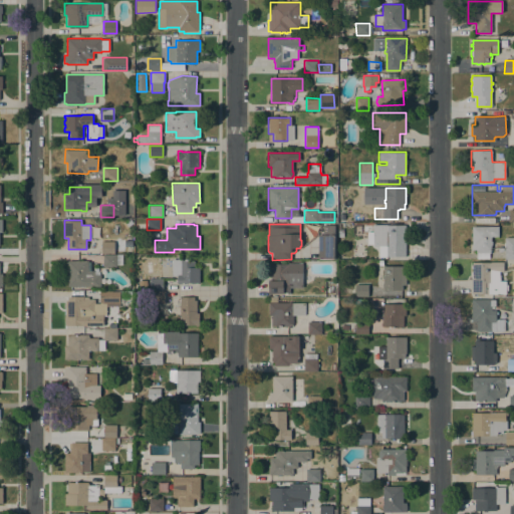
[(406,256),(380,257),(380,246),(373,246),(373,245),(367,245),(367,232),(362,232),(362,225),(370,225),(370,232),(372,232),(372,225),(388,224),(388,225),(405,225),(406,256)]
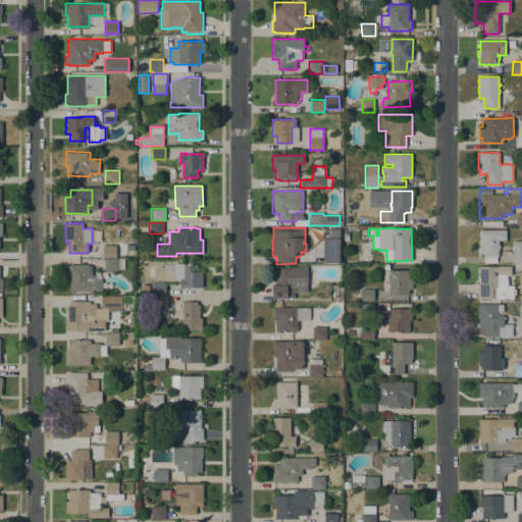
[(340,263),(322,262),(322,238),(327,238),(327,228),(340,228),(340,263)]
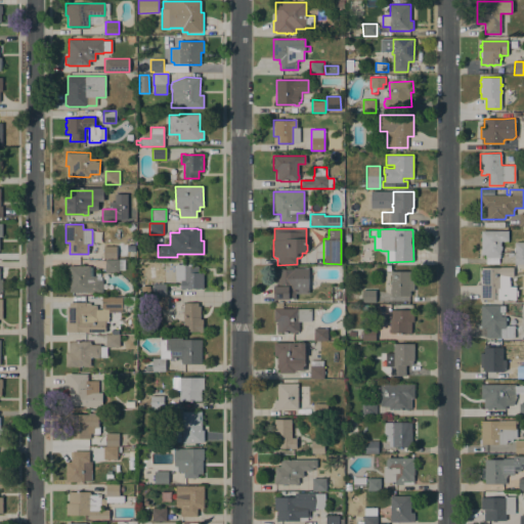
[(481,230),(508,230),(508,242),(500,242),(500,246),(501,246),(501,251),(500,251),(500,256),(499,256),(499,258),(485,258),(485,254),(481,254),(481,230)]
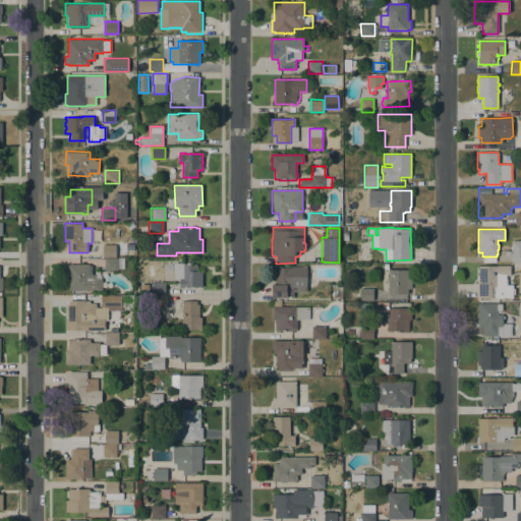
[(511,240),(520,240),(520,263),(511,263),(511,240)]
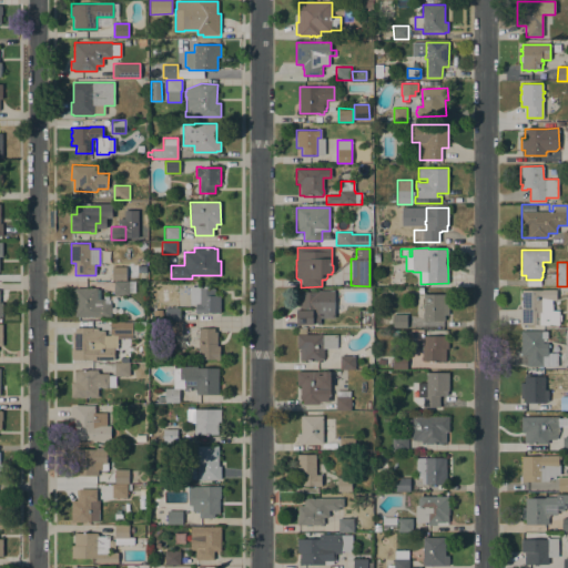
[(112,266),(127,266),(127,281),(112,281),(112,266)]
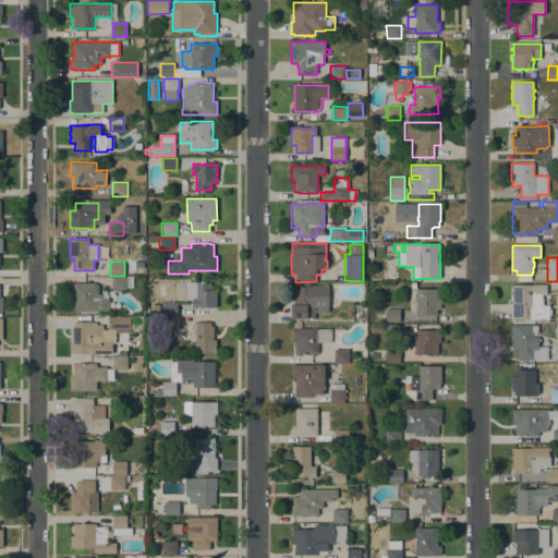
[(126,290),(111,290),(111,277),(126,277),(126,290)]
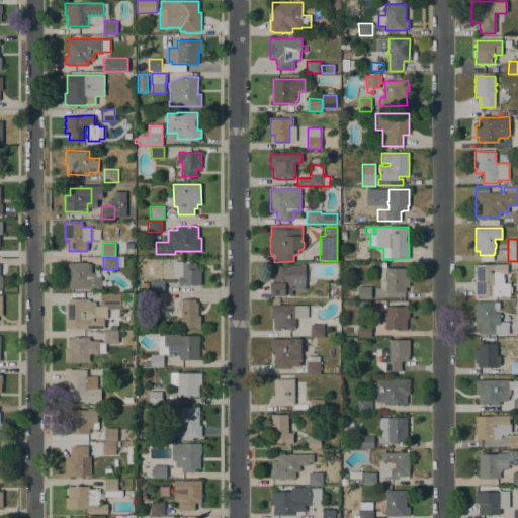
[(196,262),(196,269),(201,269),(201,285),(182,285),(182,286),(179,286),(179,277),(173,277),(173,261),(182,261),(182,262),(196,262)]
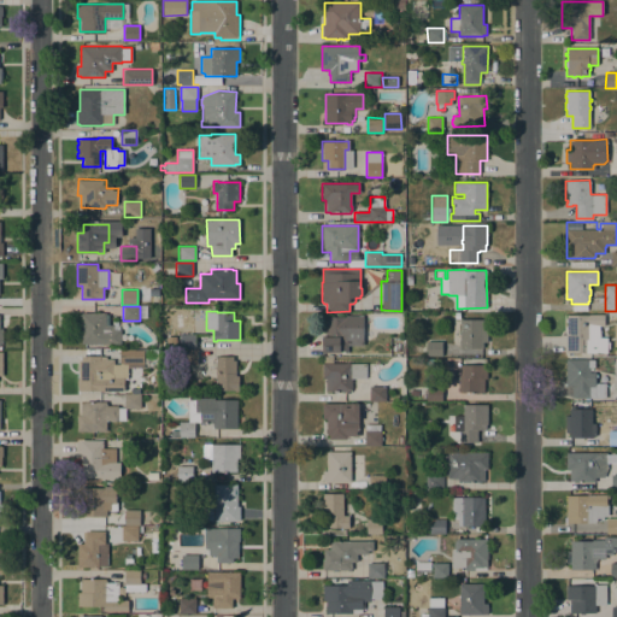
[(121,344),(81,344),(81,324),(77,325),(76,313),(81,313),(106,313),(106,325),(112,325),(119,325),(119,329),(121,329),(121,344)]
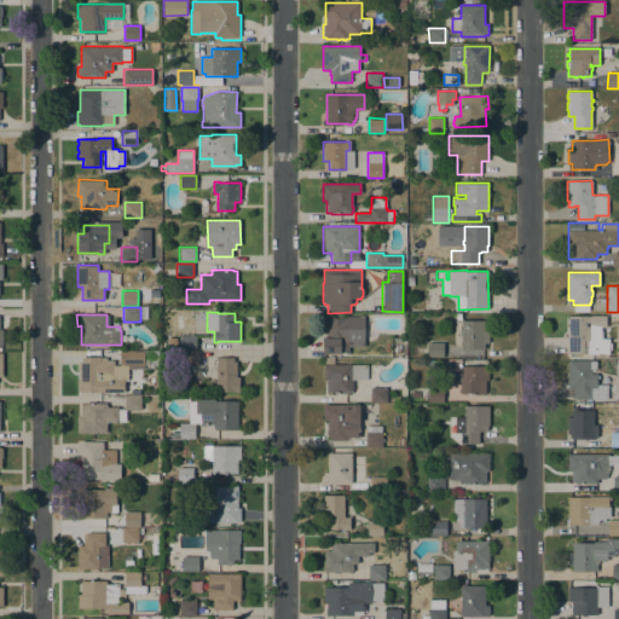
[(568,316),(591,316),(606,316),(606,327),(601,327),(601,339),(609,339),(609,354),(568,354),(568,316)]
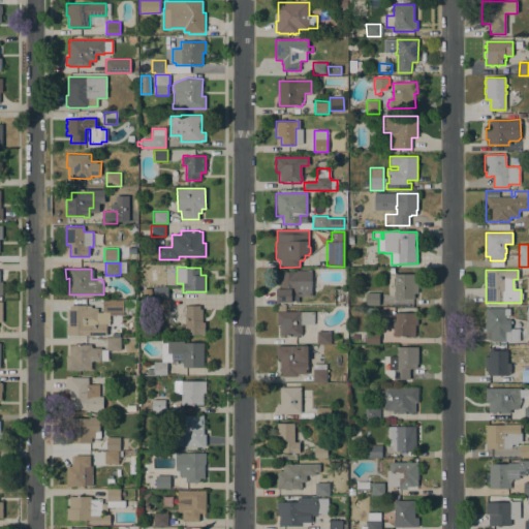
[(311,297),(299,297),(299,302),(279,302),(279,303),(276,304),(276,287),(278,287),(278,271),(298,272),(298,271),(311,271),(311,297)]
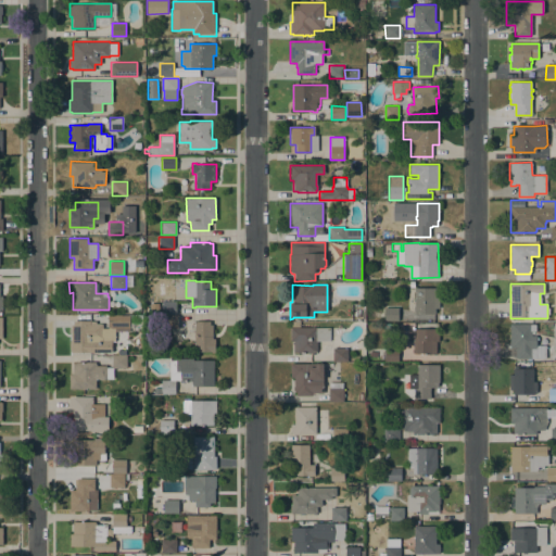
[(414,314),(414,307),(407,307),(407,288),(434,288),(436,297),(439,297),(439,308),(434,308),(434,314),(414,314)]
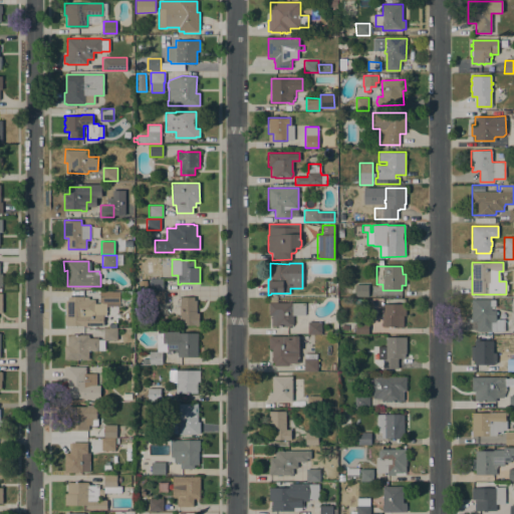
[(163,278),(163,290),(150,290),(150,278),(163,278)]
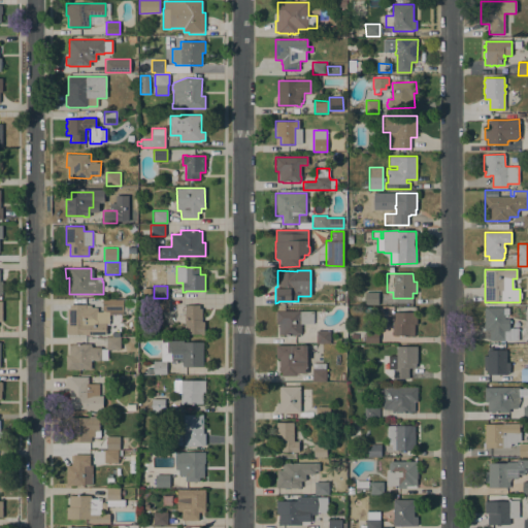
[(378,292),(378,305),(365,304),(365,292),(378,292)]
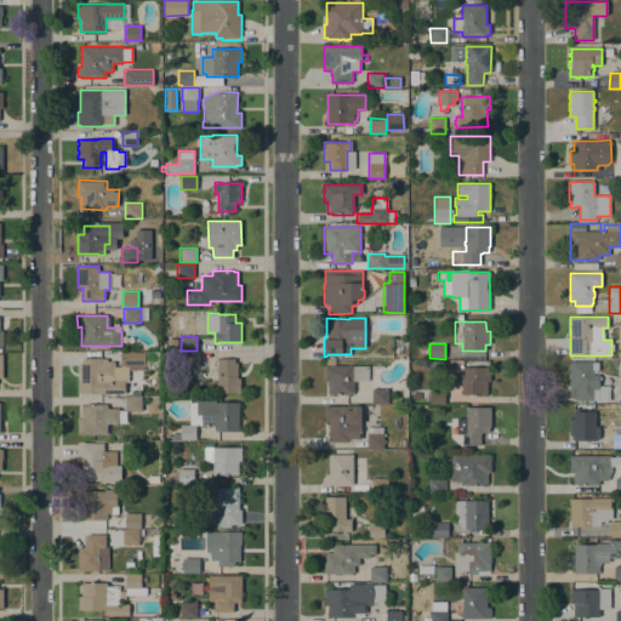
[(120,353),(144,353),(144,370),(129,370),(129,380),(125,380),(125,393),(78,393),(78,380),(79,380),(79,363),(85,363),(85,358),(101,358),(101,360),(103,360),(103,362),(114,362),(114,366),(120,366),(120,353)]
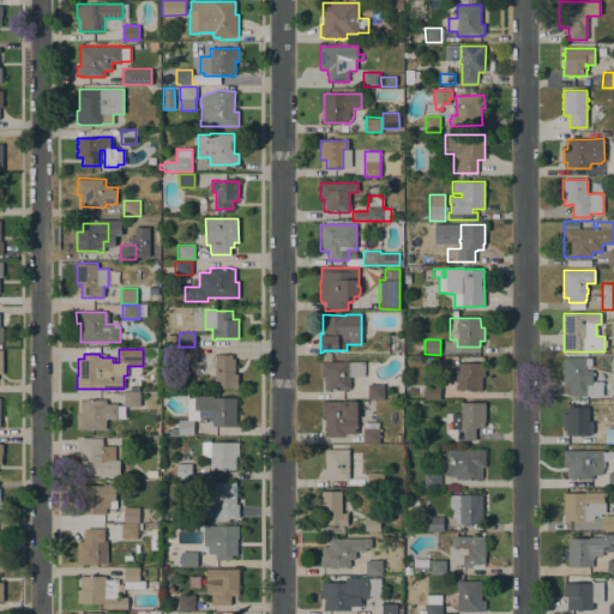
[(197,362),(180,362),(180,349),(197,349),(197,362)]
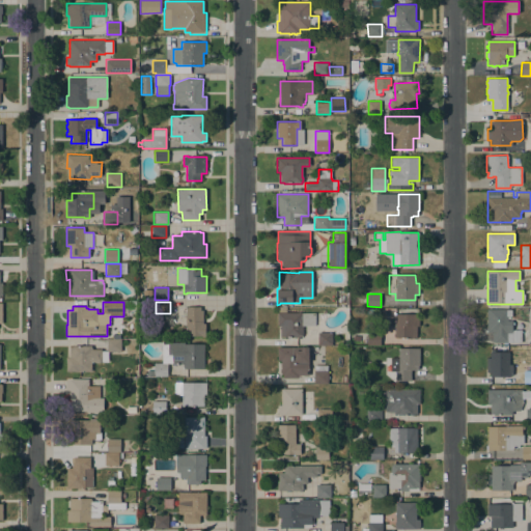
[(186,307),(200,307),(200,310),(203,310),(203,324),(205,324),(205,337),(201,337),(201,336),(186,336),(186,307)]
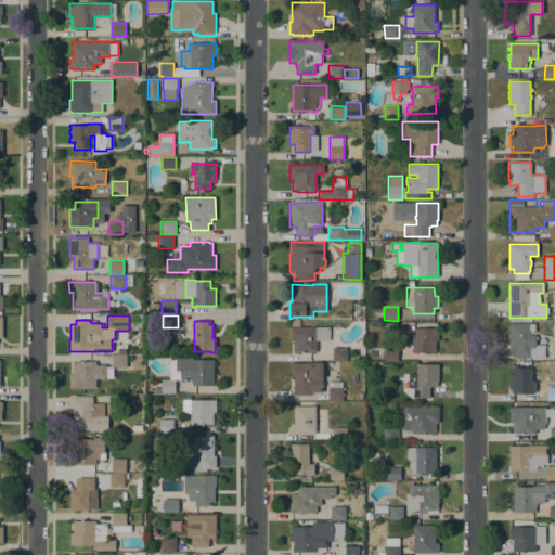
[(291,326),(292,326),(292,322),(299,322),(299,326),(315,326),(315,327),(330,327),(330,340),(317,340),(317,350),(315,350),(315,352),(297,352),(297,351),(293,351),(293,340),(291,340),(291,326)]
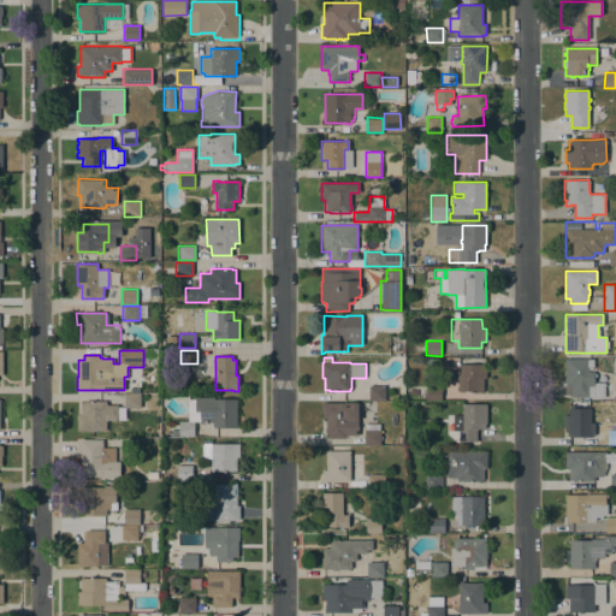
[(564,385),(564,359),(566,359),(593,359),(593,368),(591,368),(591,369),(588,369),(588,372),(594,372),(594,373),(596,373),(596,377),(594,377),(594,383),(604,383),(604,397),(572,397),(572,385),(564,385)]
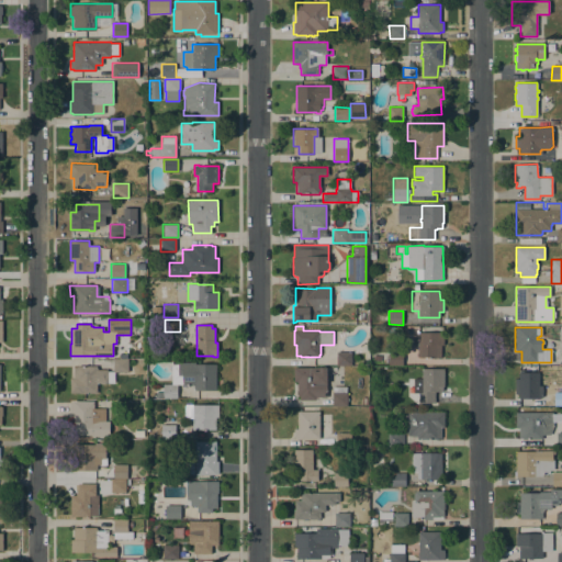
[(444,333),(444,345),(440,345),(440,357),(417,357),(417,356),(416,356),(416,352),(417,352),(417,333),(444,333)]
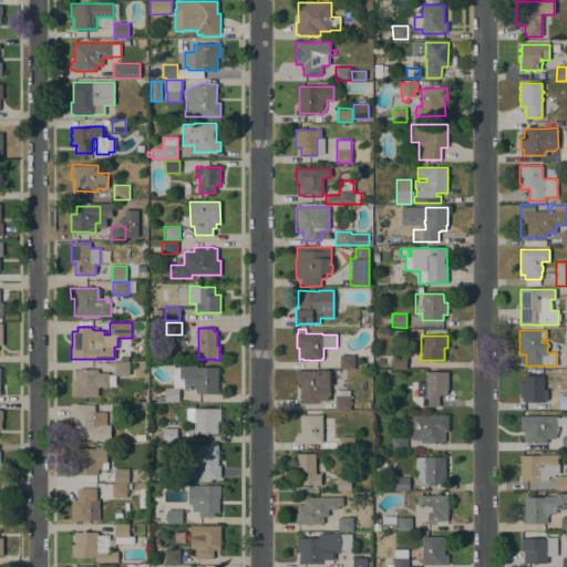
[(354,369),(339,369),(339,354),(354,356),(354,369)]
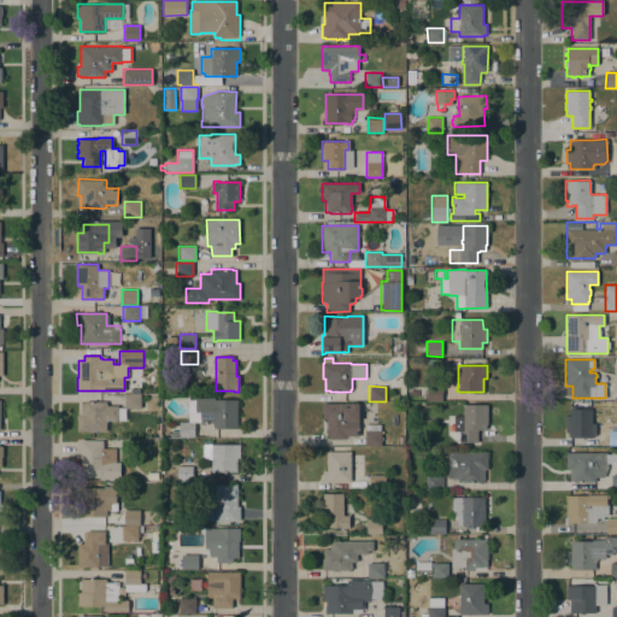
[(442,386),(442,401),(427,401),(427,386),(442,386)]
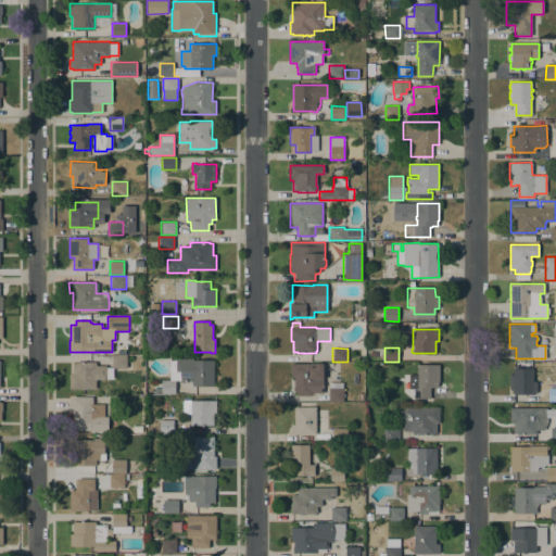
[(96,389),(70,389),(70,374),(73,374),(73,363),(76,363),(76,362),(96,362),(96,366),(106,366),(106,368),(112,368),(112,356),(126,356),(126,367),(113,368),(113,379),(96,379),(96,389)]
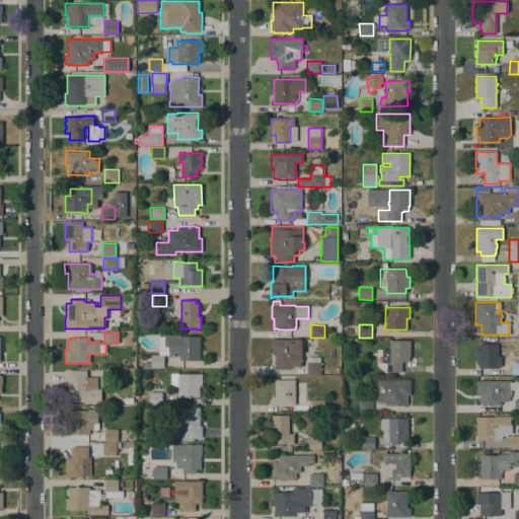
[(180,335),(180,336),(199,336),(199,360),(178,360),(178,356),(168,356),(168,355),(163,355),(163,367),(150,367),(150,355),(158,355),(158,337),(164,336),(164,335),(180,335)]
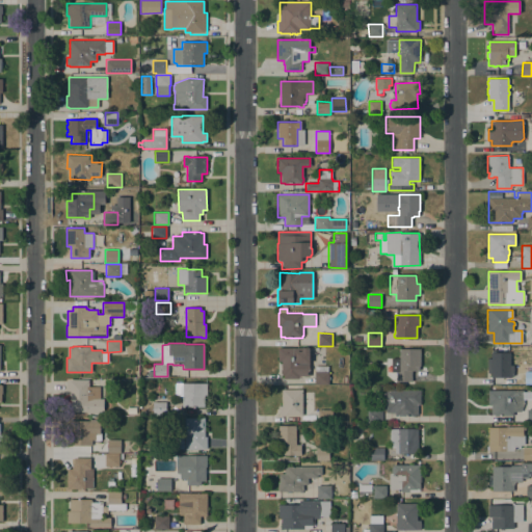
[(281,361),(278,361),(277,348),(310,347),(310,363),(309,363),(309,376),(298,376),(298,379),(283,379),(283,375),(282,375),(281,361)]
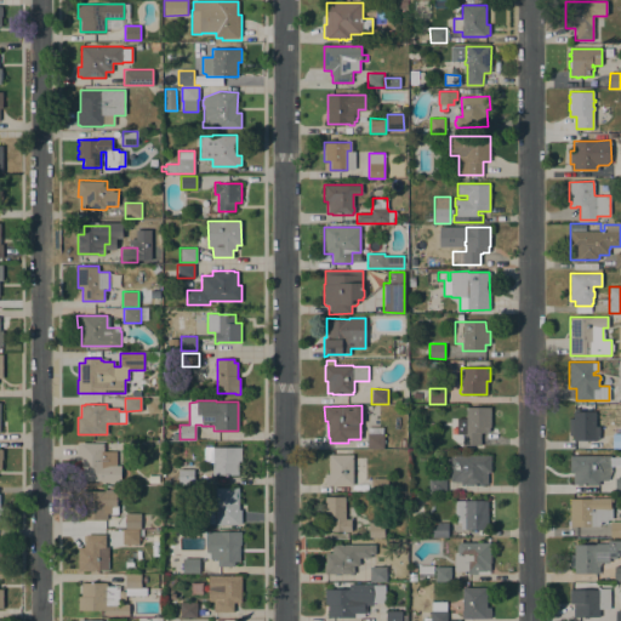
[(490,408),(490,428),(489,428),(489,433),(483,433),(483,434),(480,434),(480,445),(462,445),(462,434),(456,434),(456,419),(466,419),(466,408),(490,408)]
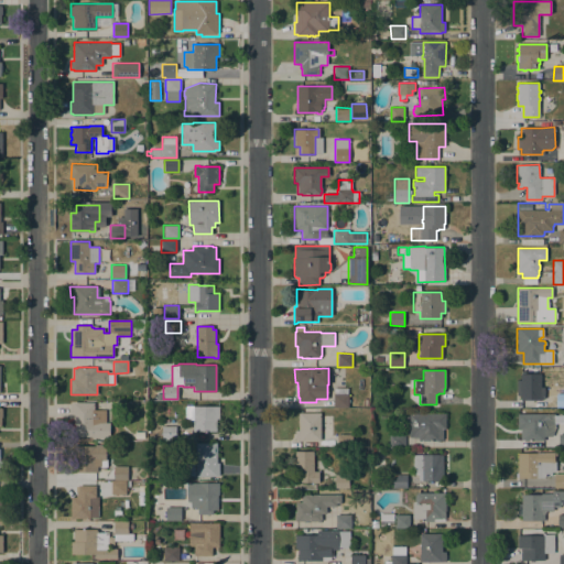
[(549,387),(549,399),(552,398),(553,401),(549,402),(549,407),(534,407),(534,408),(521,408),(521,400),(520,400),(520,394),(518,394),(518,391),(520,391),(520,373),(541,373),(541,387),(549,387)]
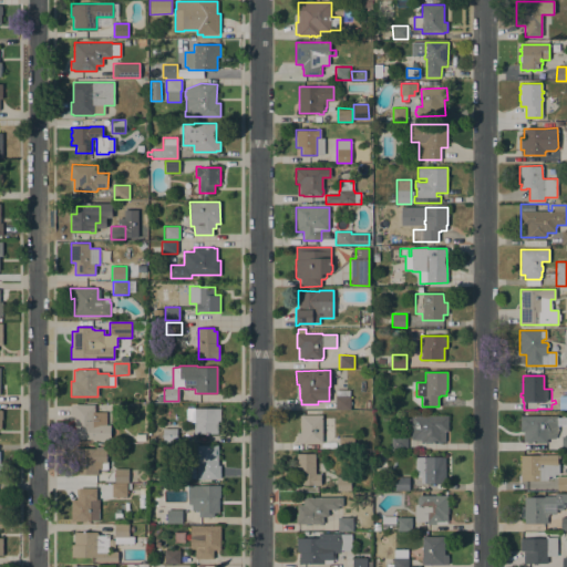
[(336,390),(349,390),(349,397),(350,397),(350,410),(334,410),(336,390)]
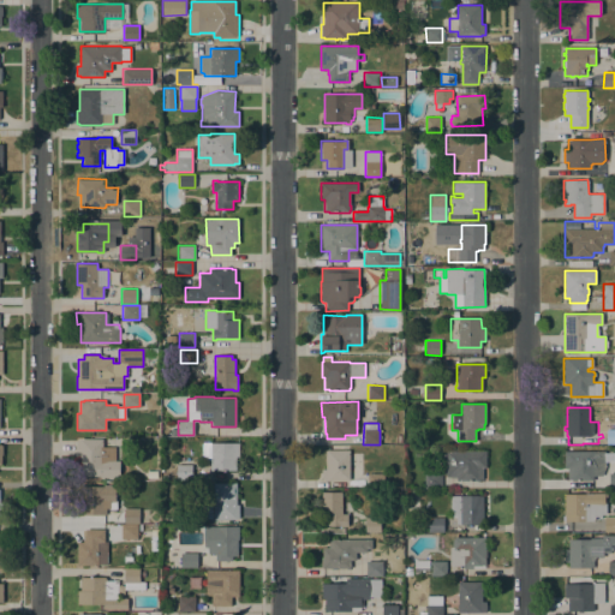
[(79,476),(79,464),(77,464),(77,441),(79,440),(102,439),(102,447),(114,447),(114,461),(119,461),(120,477),(100,477),(100,476),(79,476)]
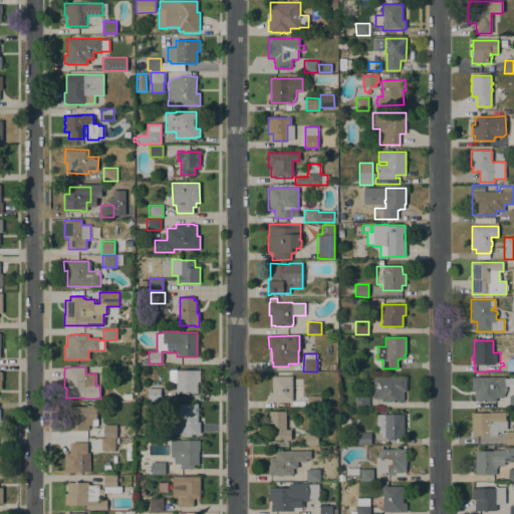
[(200,370),(200,381),(197,381),(197,393),(176,393),(176,382),(169,382),(169,370),(200,370)]
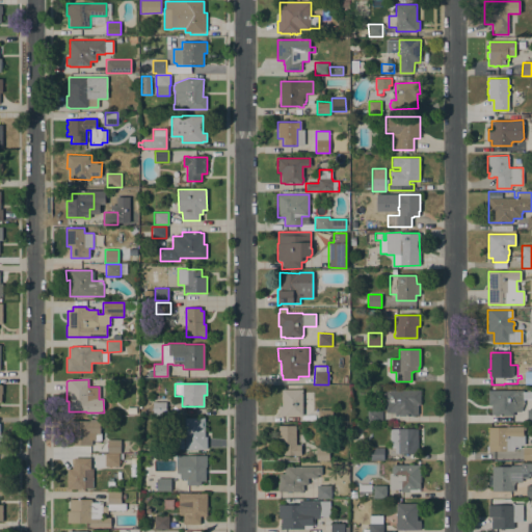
[(302,416),(282,416),(282,415),(277,415),(277,406),(282,406),(282,389),(302,390),(302,416)]
